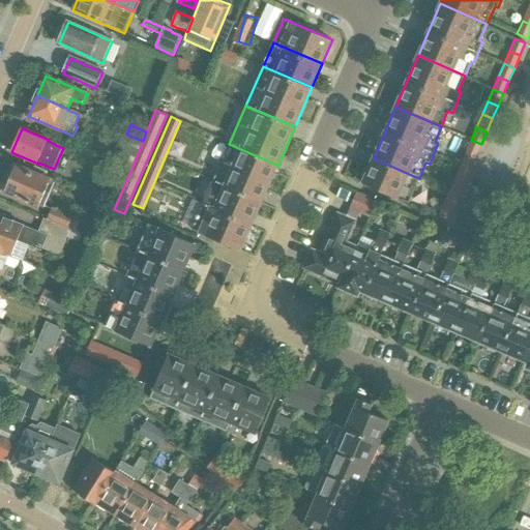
[(126,134),(114,164),(130,171),(143,141),(129,136),(126,134)]
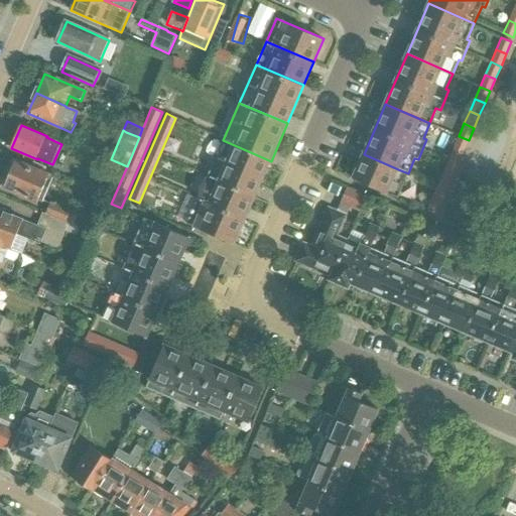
[(464,152),(469,140),(459,136),(454,148),(464,152)]
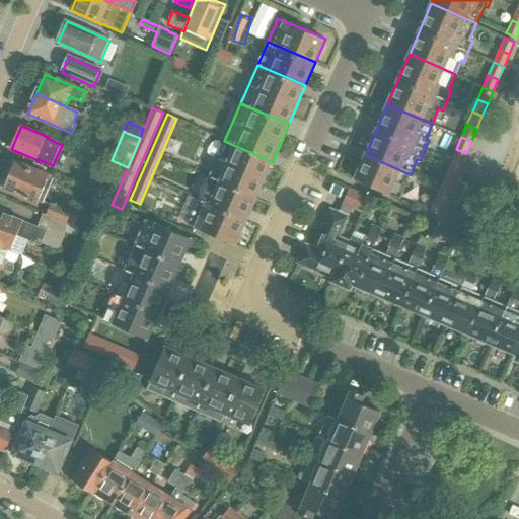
[(207,178),(255,200),(273,162),(224,141),(207,178)]
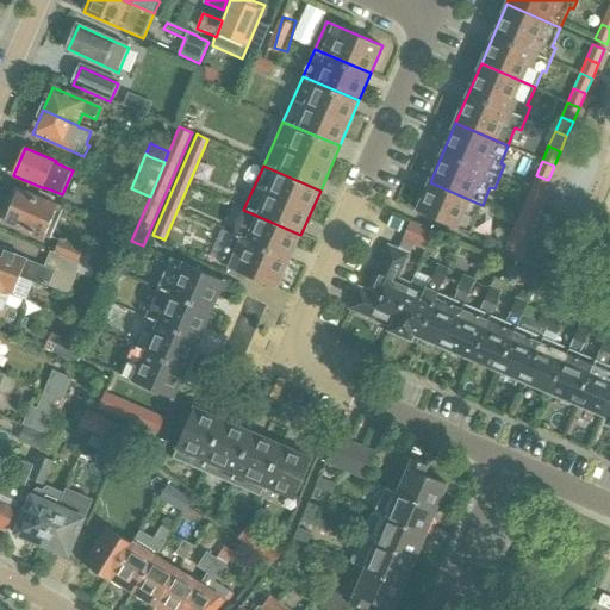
[(541,194),(548,180),(536,175),(529,190),(541,194)]
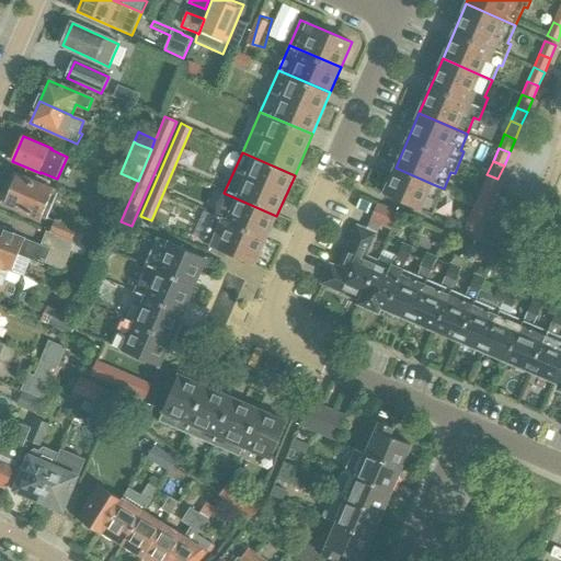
[(396,168),(384,195),(432,215),(444,189),(433,184),(396,168)]
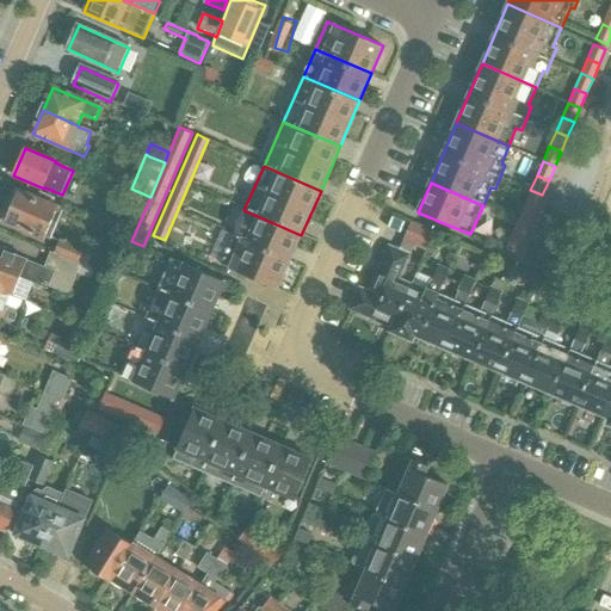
[(542,195),(530,190),(524,204),(536,210),(542,195)]
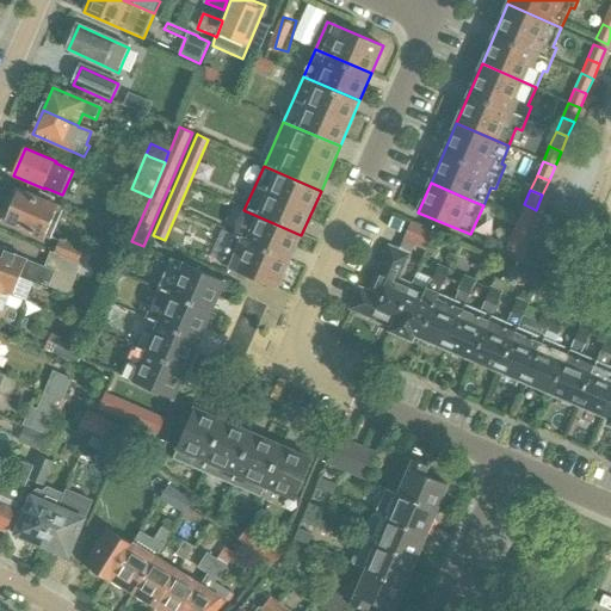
[(13,192),(7,209),(13,211),(8,223),(51,241),(57,228),(53,226),(60,210),(20,193),(20,195),(13,192)]
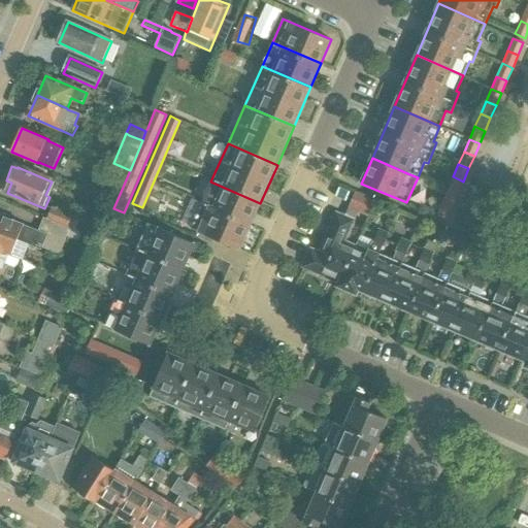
[(453,176),(448,190),(458,194),(463,182),(453,176)]
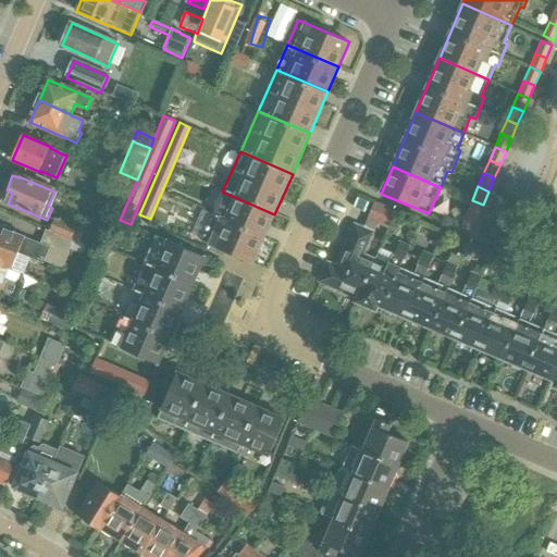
[(211,218),(263,239),(274,214),(222,192),(211,218)]
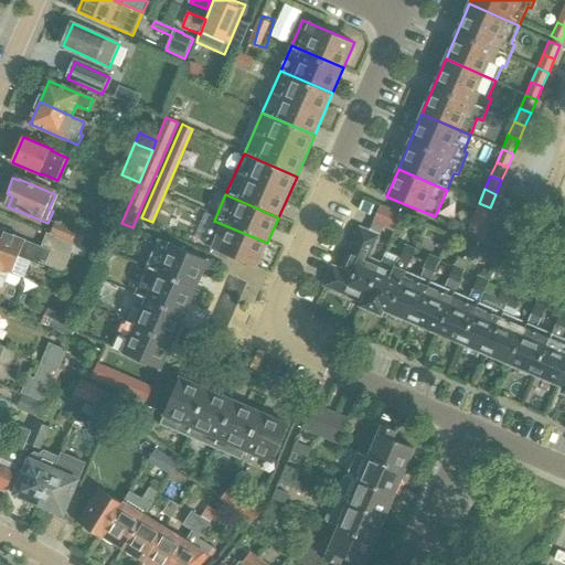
[(472,216),(483,221),(490,208),(479,203),(472,216)]
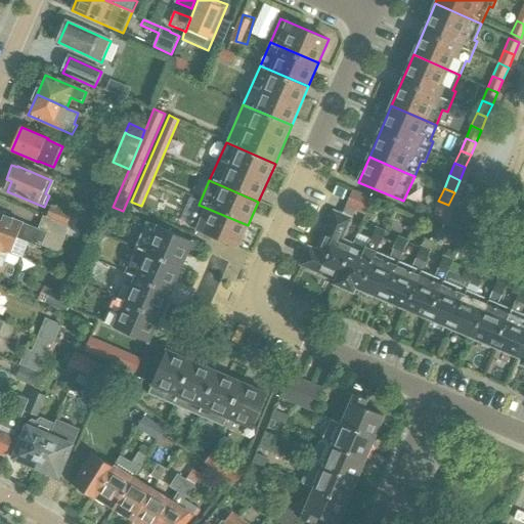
[(353,189),(346,206),(365,215),(373,198),(353,189)]
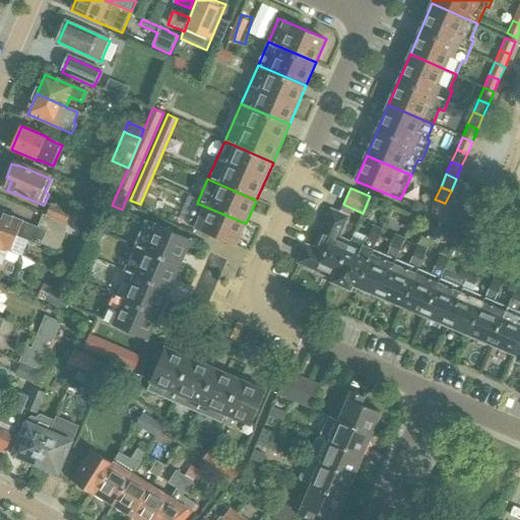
[(445,203),(435,199),(430,211),(440,215),(445,203)]
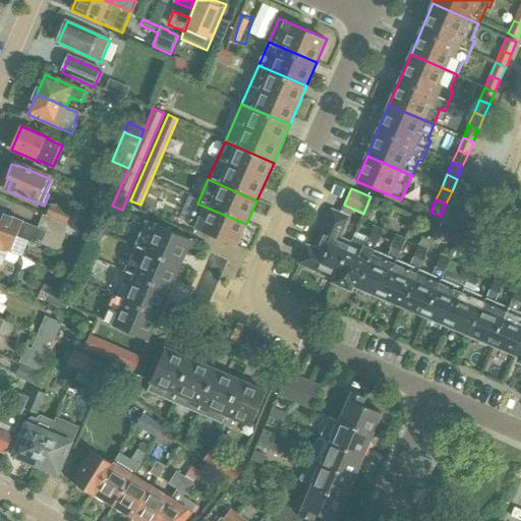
[(188,225),(237,247),(246,224),(197,204),(188,225)]
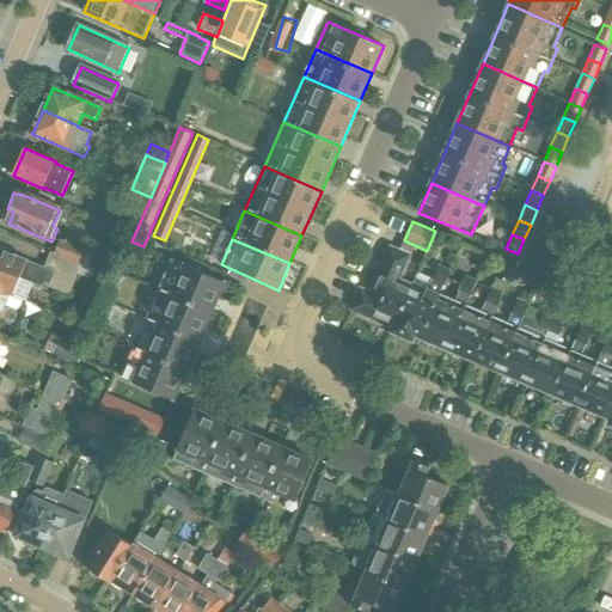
[(62,242),(56,256),(81,267),(83,268),(84,267),(101,274),(106,259),(87,251),(62,242)]
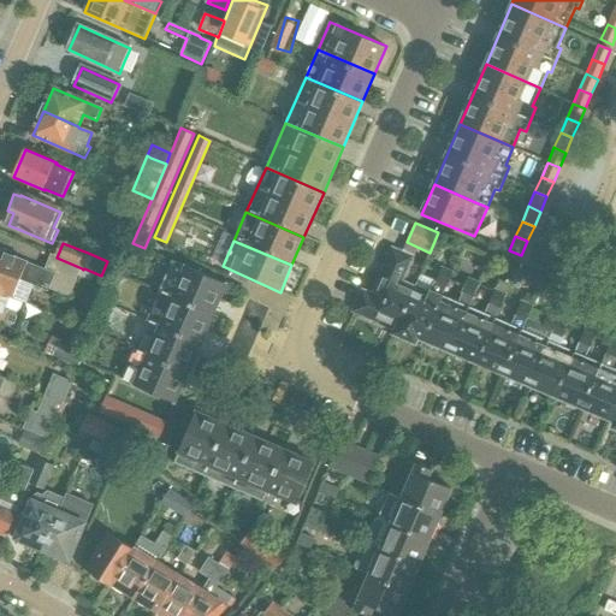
[(0,252),(0,290),(11,296),(17,280),(48,292),(49,289),(70,297),(82,268),(57,258),(53,256),(46,272),(0,252)]
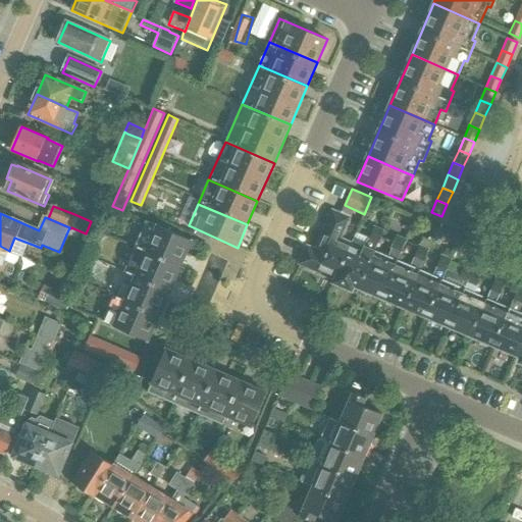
[(308,249),(302,264),(337,279),(351,246),(340,241),(349,220),(332,213),(318,248),(316,252),(308,249)]
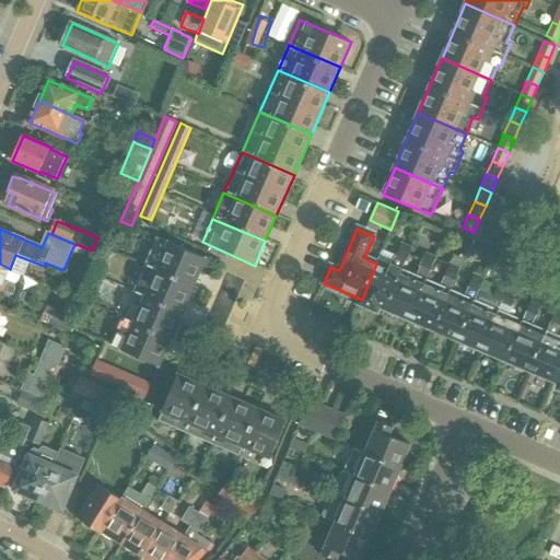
[(362,300),(360,305),(378,313),(381,308),(387,311),(404,270),(403,270),(412,247),(411,247),(415,240),(409,236),(406,244),(401,242),(392,265),(389,269),(376,264),(362,300)]
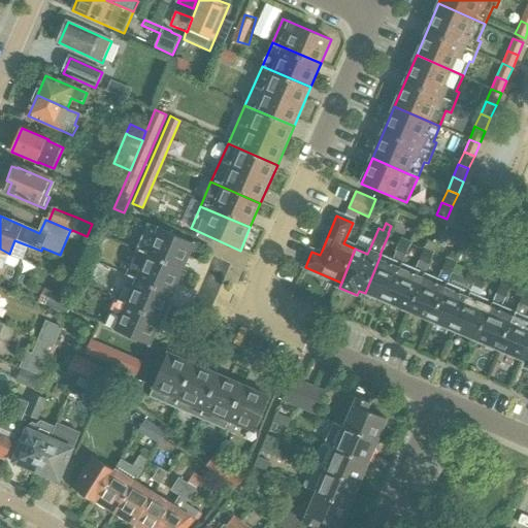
[(151,345),(195,244),(147,224),(126,274),(138,281),(128,304),(116,299),(103,326),(151,345)]
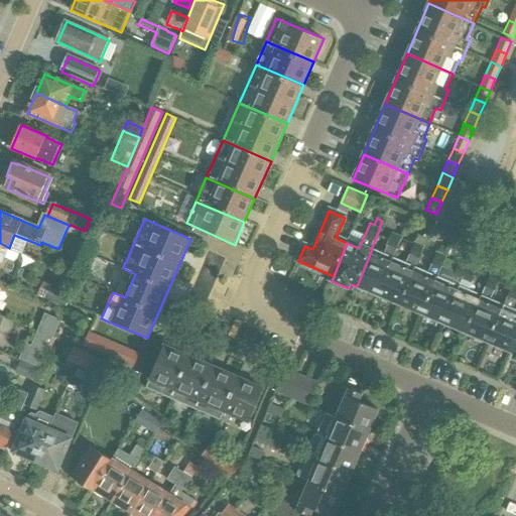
[(393,234),(387,248),(396,252),(402,238),(393,234)]
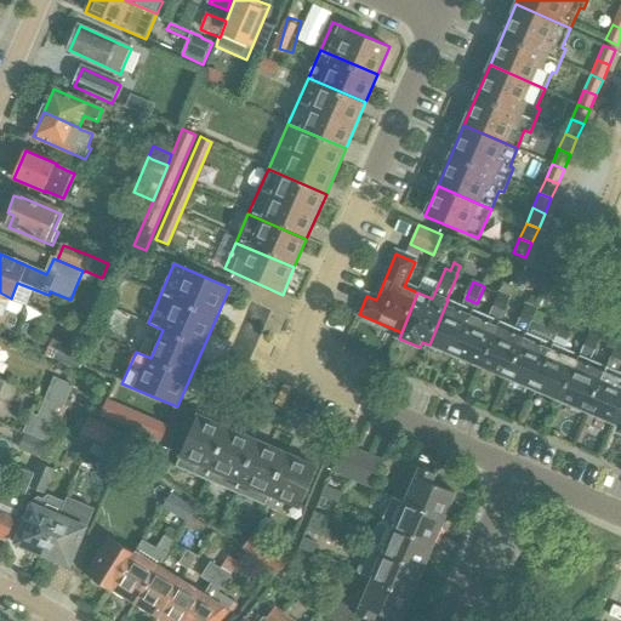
[(476,312),(456,357),(482,368),(501,323),(500,323),(514,289),(503,284),(489,318),(476,312)]
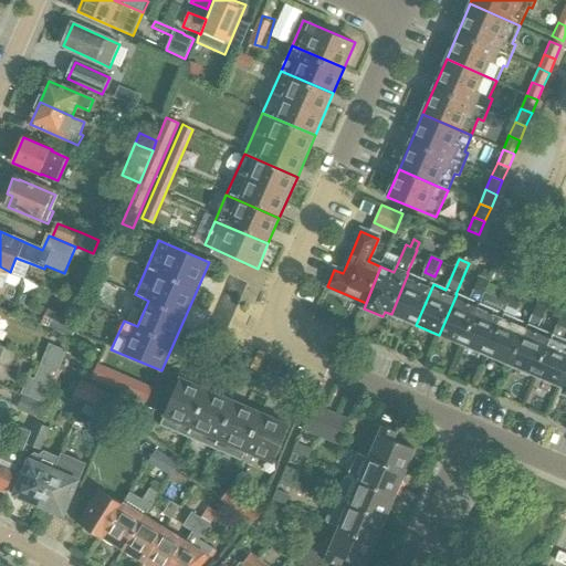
[(0,297),(17,305),(23,291),(20,290),(24,278),(10,272),(0,266),(0,297)]
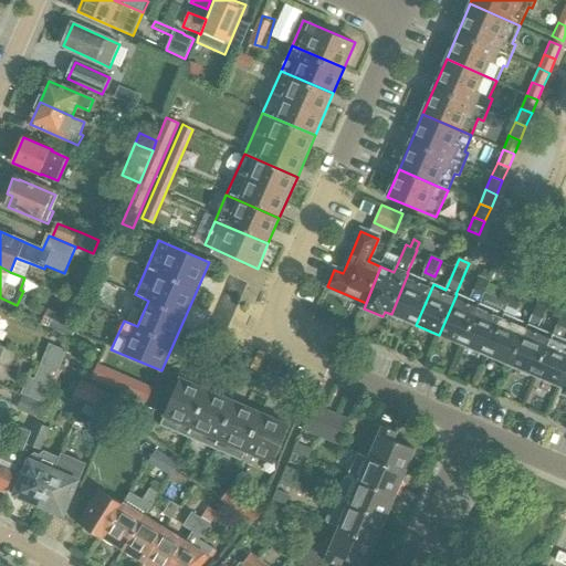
[(408,273),(391,314),(416,325),(433,284),(431,283),(435,276),(425,272),(421,279),(408,273)]
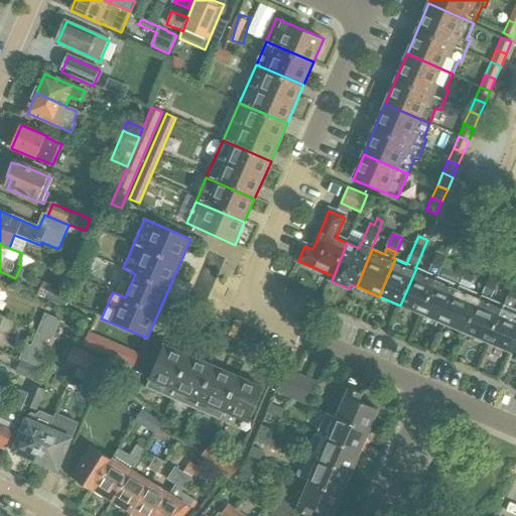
[(416,268),(400,305),(423,315),(439,278),(437,277),(446,256),(437,252),(428,273),(416,268)]
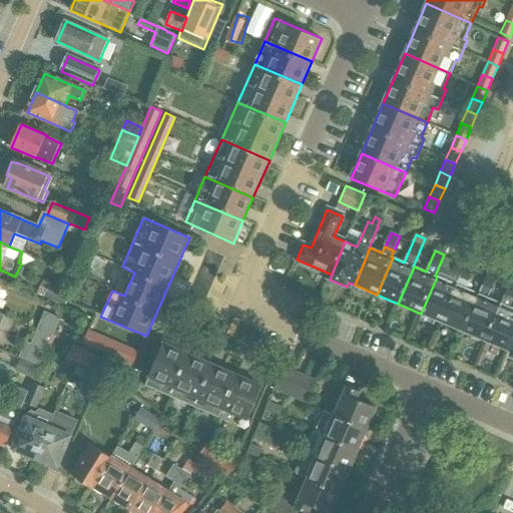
[(461,280),(467,265),(456,260),(450,275),(461,280)]
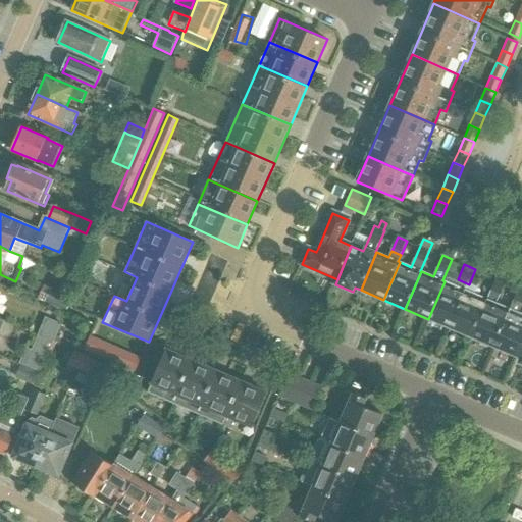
[(475,269),(469,284),(476,288),(482,271),(475,269)]
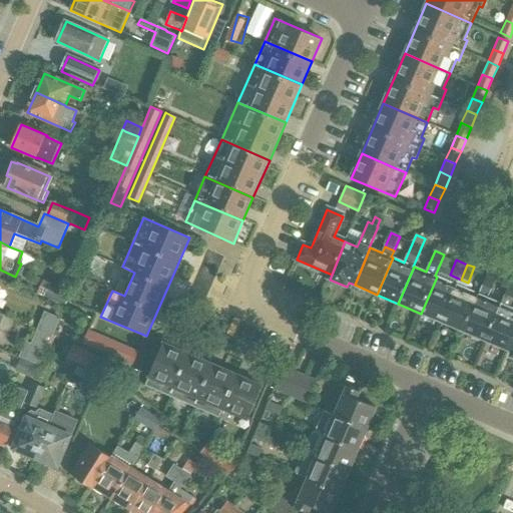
[(481,296),(465,333),(486,342),(502,305),(499,304),(488,299),(498,277),(489,274),(479,295),(481,296)]
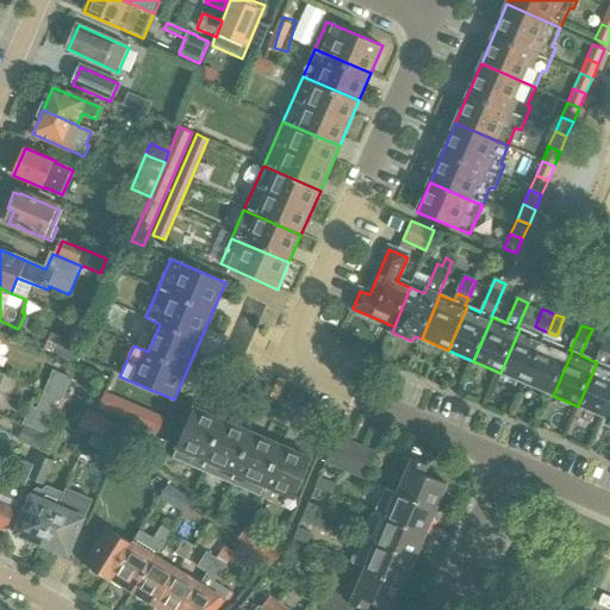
[(520,329),(500,373),(526,384),(545,340),(520,329)]
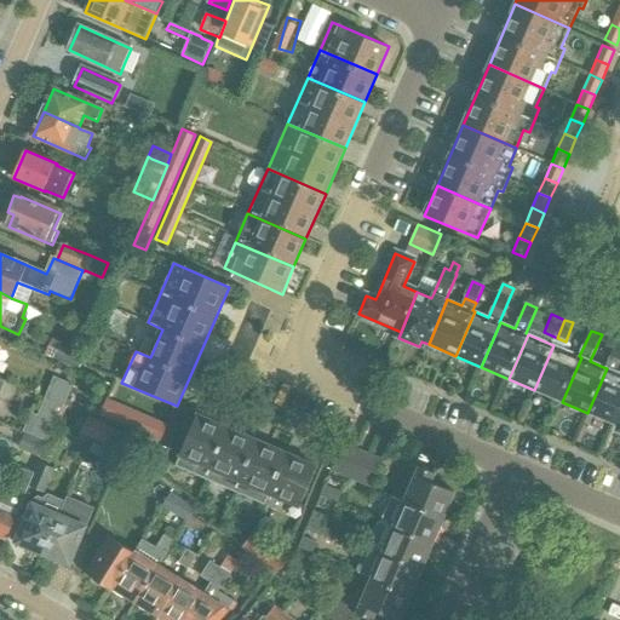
[(607,368),(587,413),(614,425),(619,411),(619,373),(616,372),(619,363),(619,343),(616,342),(603,367),(607,368)]
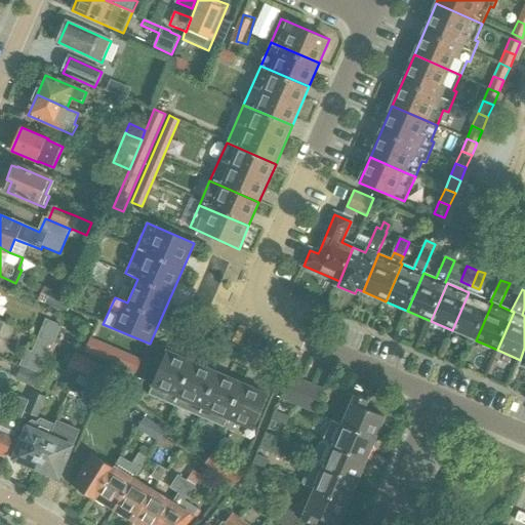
[(51,290),(45,304),(66,313),(72,299),(51,290)]
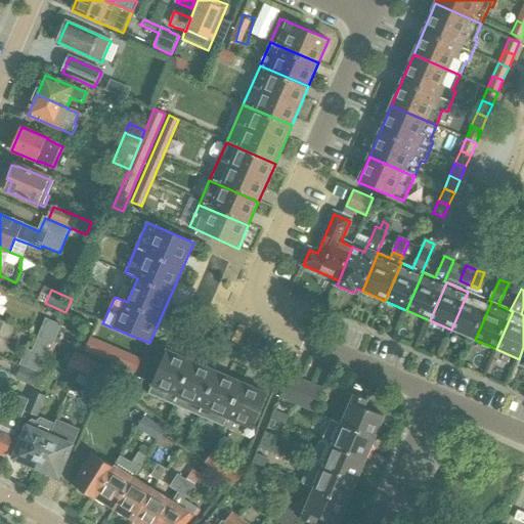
[(468,292),(451,330),(475,340),(491,302),(489,301),(468,292)]
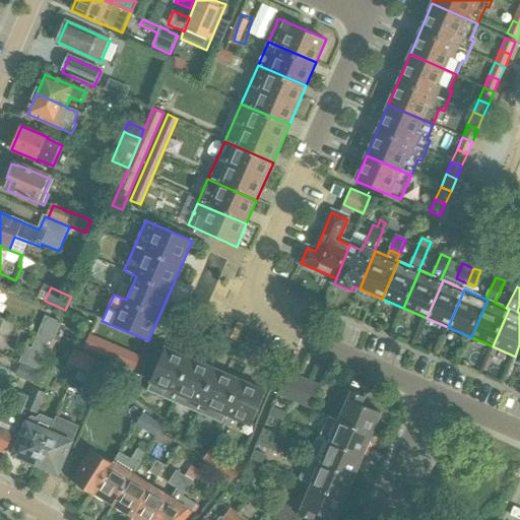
[(46,317),(38,334),(54,340),(61,323),(46,317)]
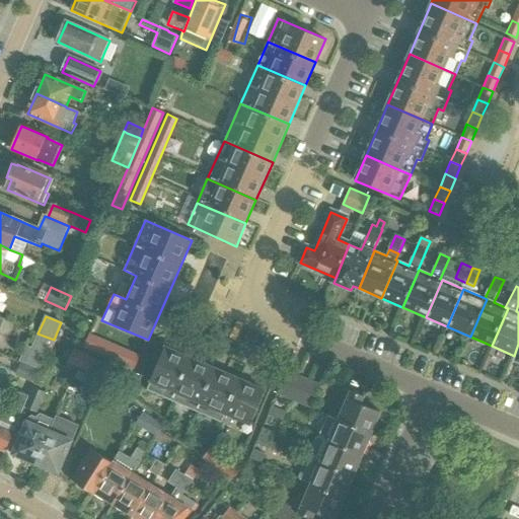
[(26,345),(19,362),(21,363),(39,370),(40,371),(41,369),(54,340),(38,334),(31,348),(26,345)]
